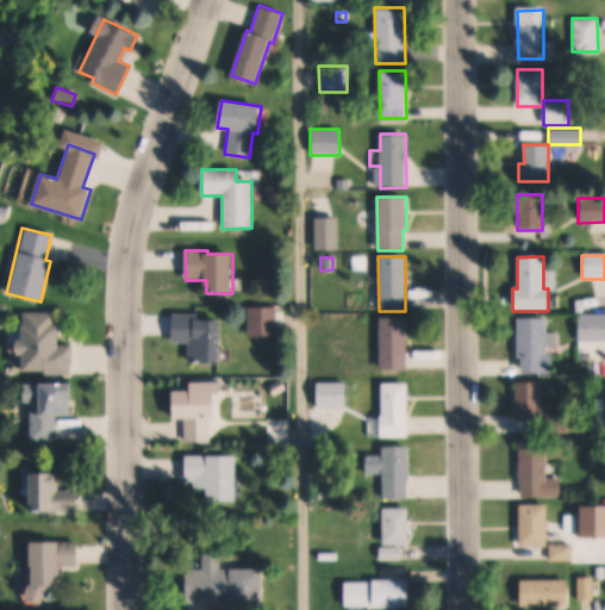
[(247,309),(275,307),(275,336),(247,337),(247,309)]
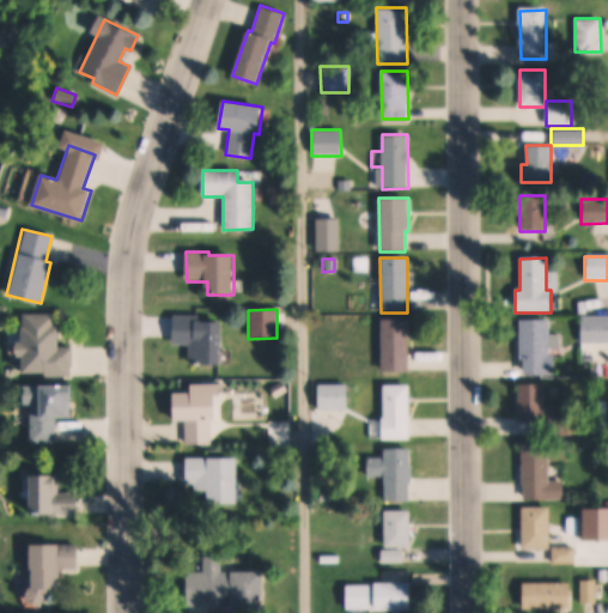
[(61,327),(61,339),(60,339),(60,347),(72,347),(72,359),(73,359),(73,366),(72,366),(72,376),(46,376),(46,374),(23,374),(22,358),(18,358),(18,341),(22,341),(22,328),(23,328),(23,315),(54,315),(54,327),(61,327)]
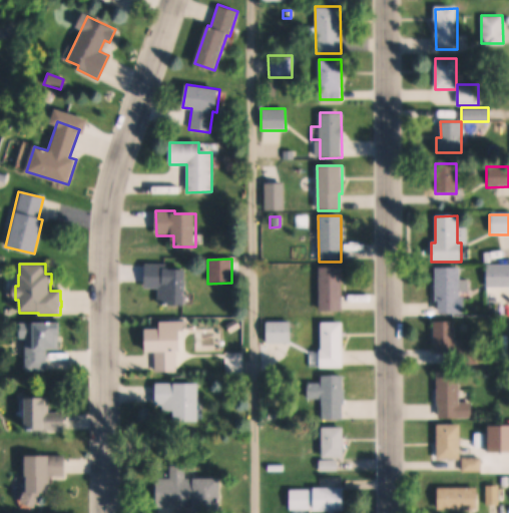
[(166,270),(185,270),(186,306),(157,307),(157,288),(144,288),(144,265),(166,265),(166,270)]
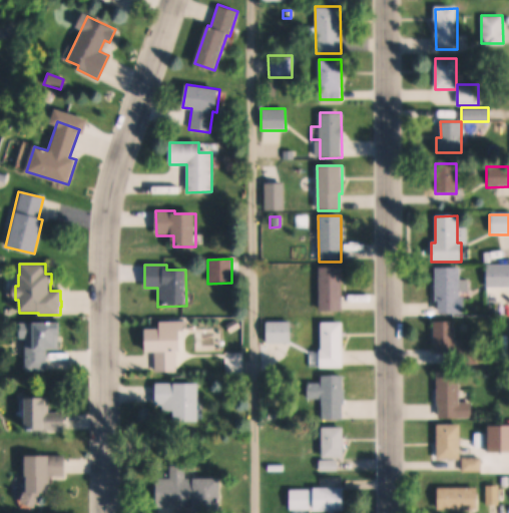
[(484,266),(508,266),(508,288),(485,289),(484,266)]
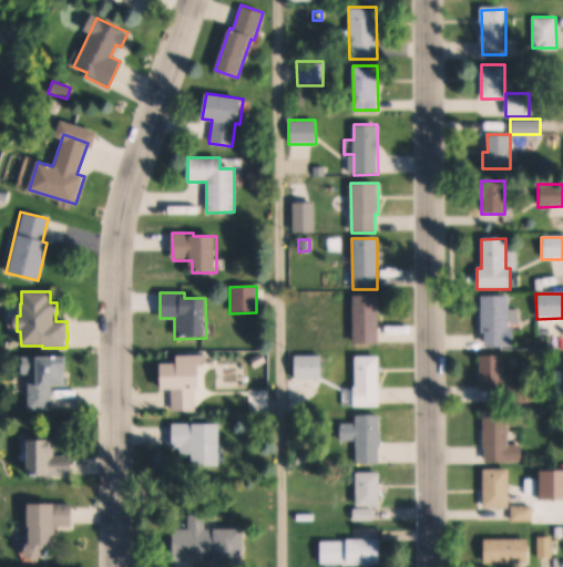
[(351,297),(377,296),(377,344),(352,344),(351,297)]
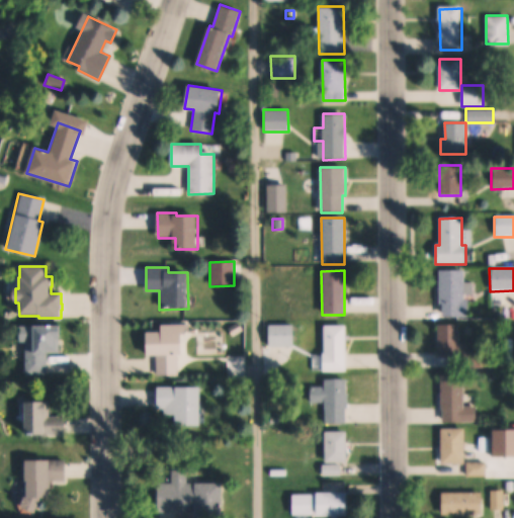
[(473,283),(473,295),(463,295),(463,301),(468,300),(468,317),(442,318),(442,305),(438,305),(438,271),(463,271),(463,283),(473,283)]
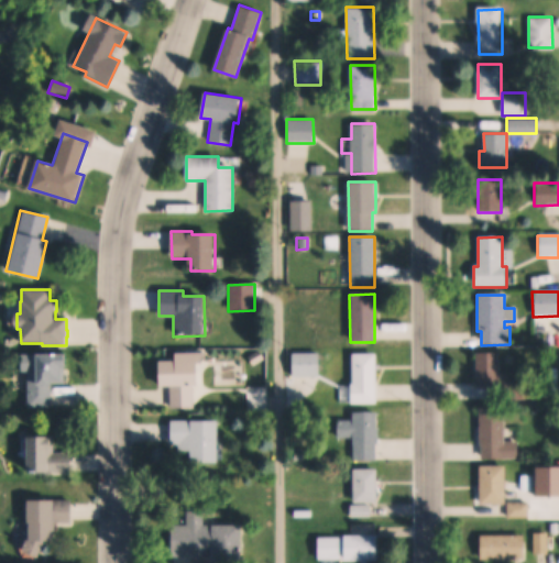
[(162,387),(161,353),(205,353),(205,363),(199,363),(199,387),(193,387),(193,408),(170,408),(170,387),(162,387)]
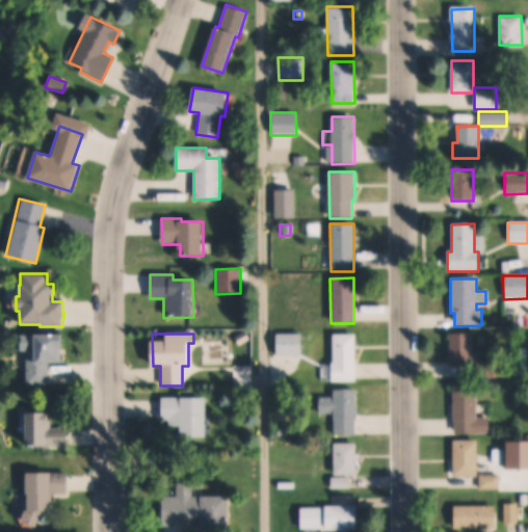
[(299,334),(300,355),(275,356),(274,334),(299,334)]
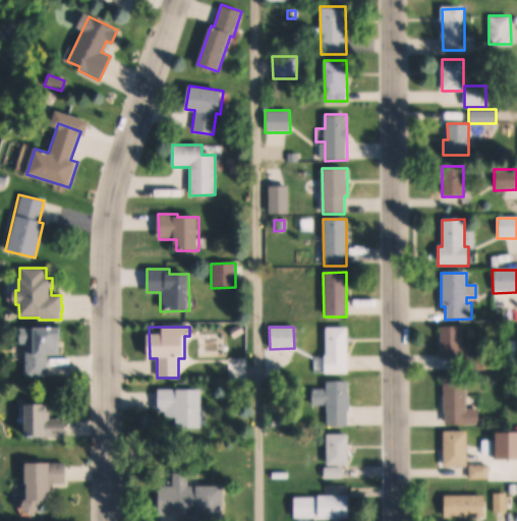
[(324,374),(324,355),(326,355),(326,328),(347,327),(347,374),(324,374)]
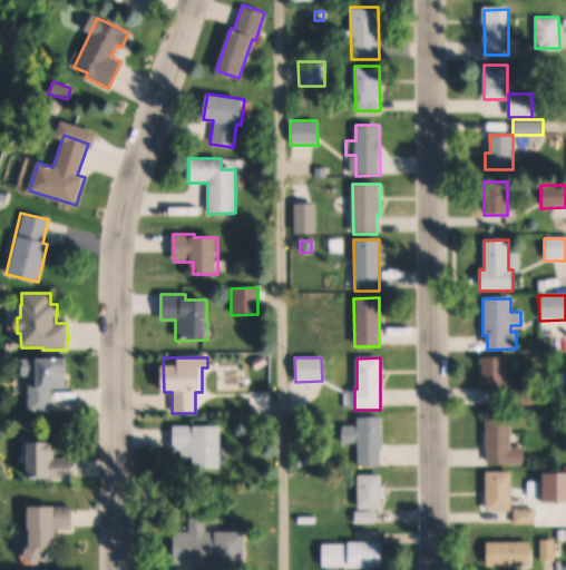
[(505,387),(505,394),(481,394),(481,357),(504,357),(504,377),(514,377),(514,387),(505,387)]
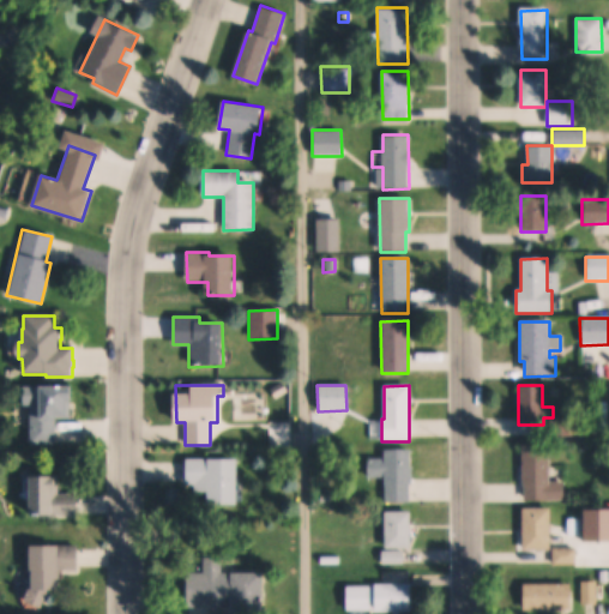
[(71,417),(56,419),(58,445),(31,445),(31,407),(24,407),(24,387),(77,386),(77,401),(71,401),(71,417)]
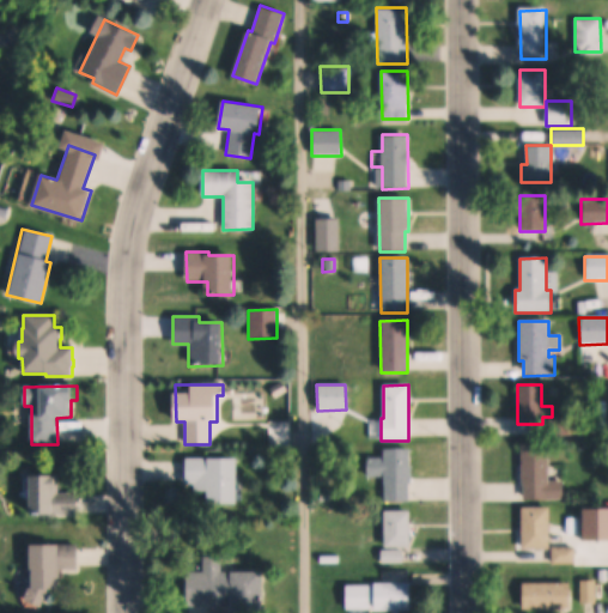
[(561,480),(561,499),(521,501),(520,444),(547,443),(547,481),(561,480)]
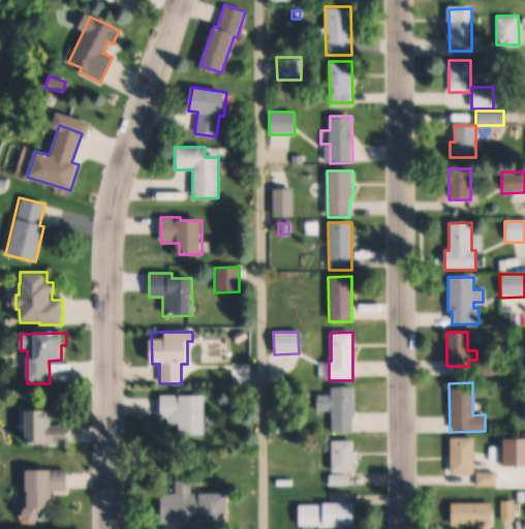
[(331,395),(331,387),(352,387),(353,434),(332,434),(331,411),(316,411),(316,395),(331,395)]
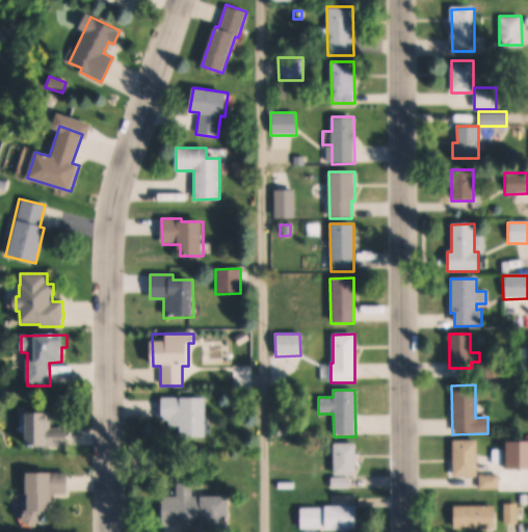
[(181,437),(181,427),(168,427),(168,421),(161,421),(161,398),(207,397),(207,437),(181,437)]
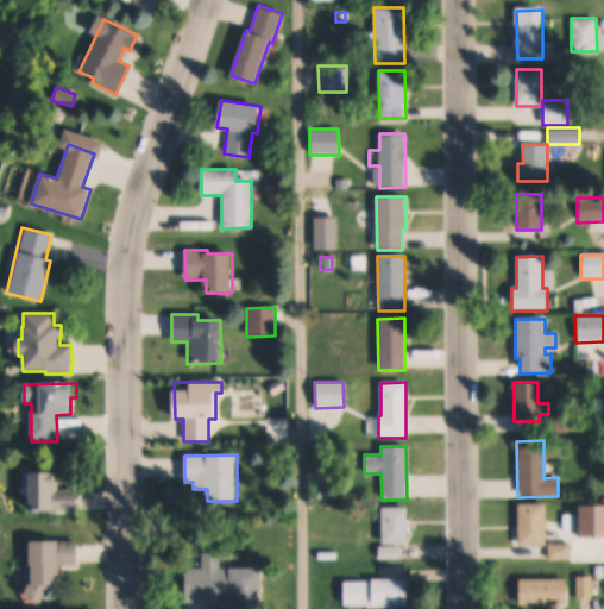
[(21,465),(29,465),(32,470),(29,475),(21,475),(18,470),(21,465)]
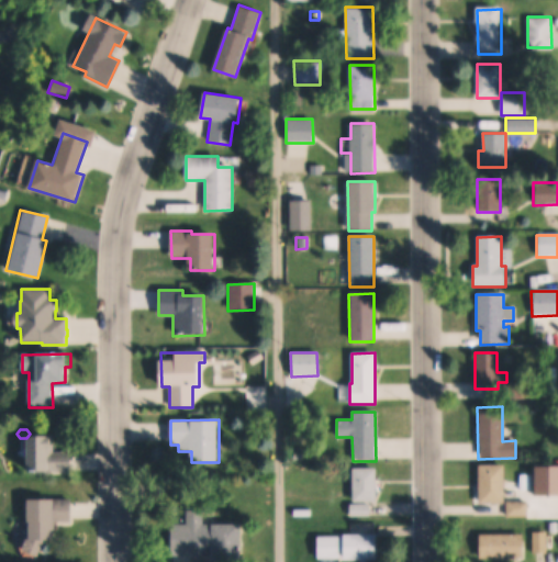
[(26,438),(49,438),(49,454),(66,454),(66,474),(26,475),(26,438)]
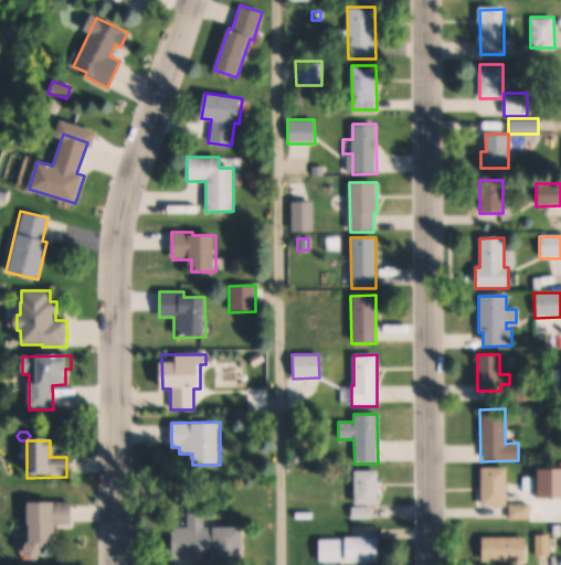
[(506,467),(506,505),(480,507),(480,467),(506,467)]
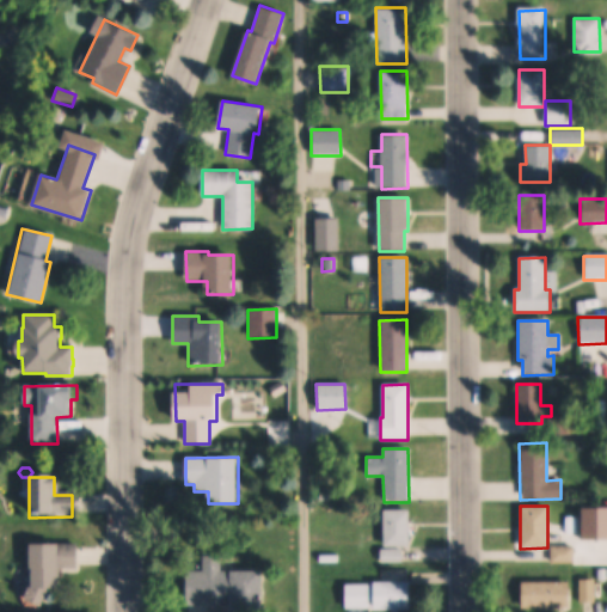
[(384,510),(408,509),(408,546),(384,546),(384,510)]
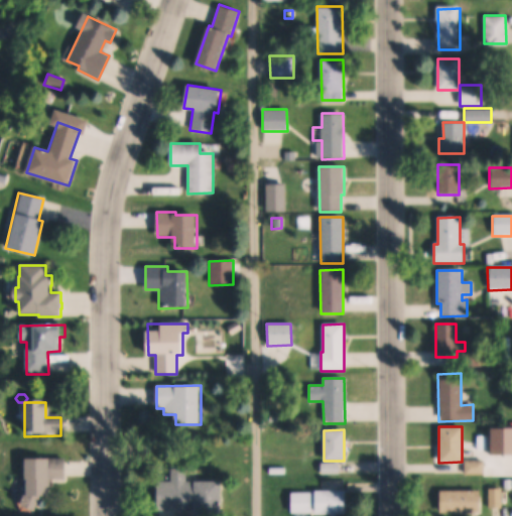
[(28,494),(28,480),(27,480),(26,459),(66,459),(67,480),(50,480),(50,497),(42,497),(35,512),(22,506),(28,494)]
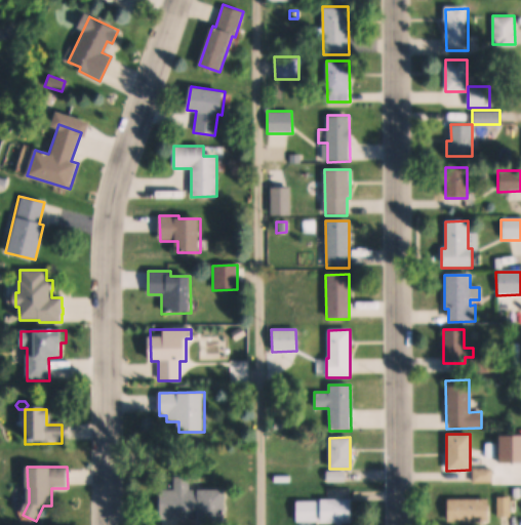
[(491,469),(491,483),(472,483),(472,469),(491,469)]
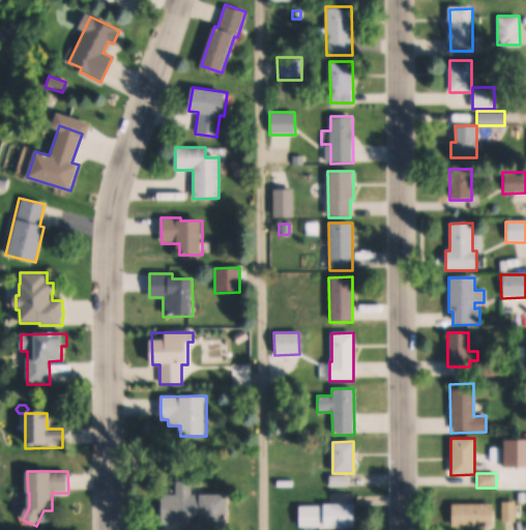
[(328,476),(347,475),(347,488),(328,488),(328,476)]
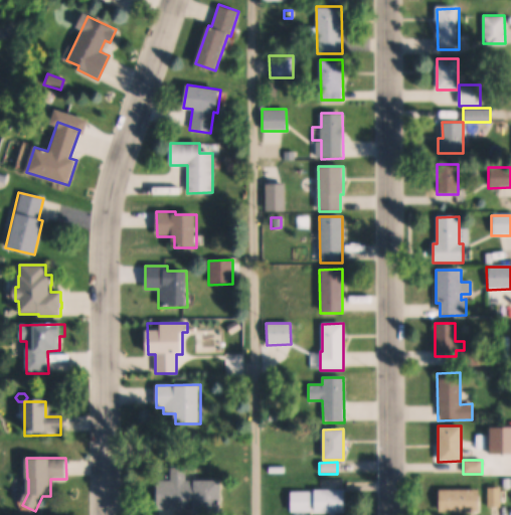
[(170,482),(170,468),(185,468),(185,482),(220,481),(221,510),(157,511),(156,482),(170,482)]
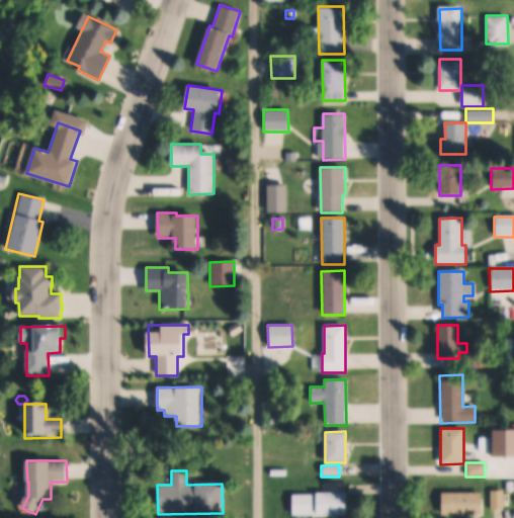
[(488,491),(501,491),(501,510),(488,510),(488,491)]
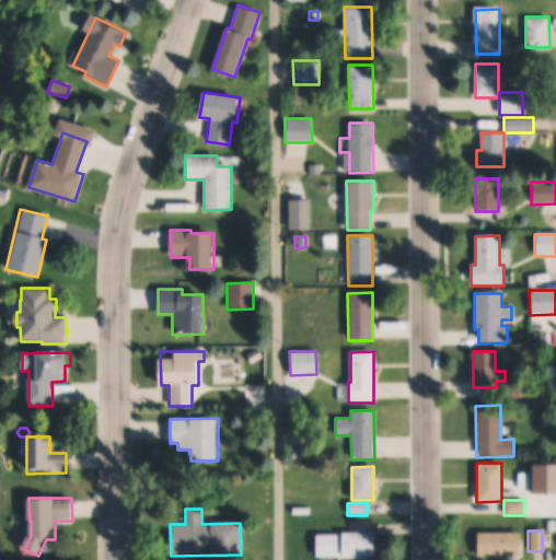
[(340,533),(373,533),(374,559),(342,559),(340,533)]
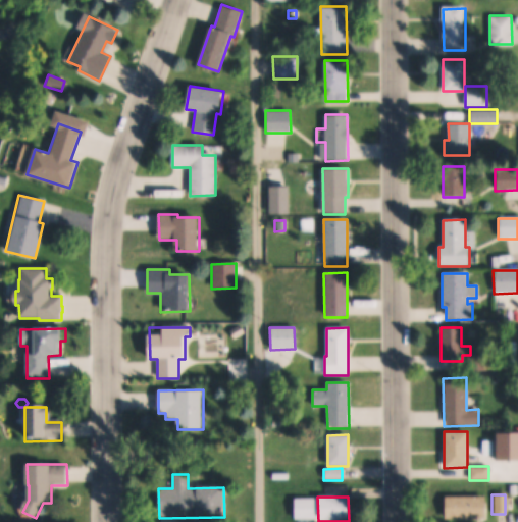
[(444,497),(483,497),(484,519),(445,519),(444,497)]
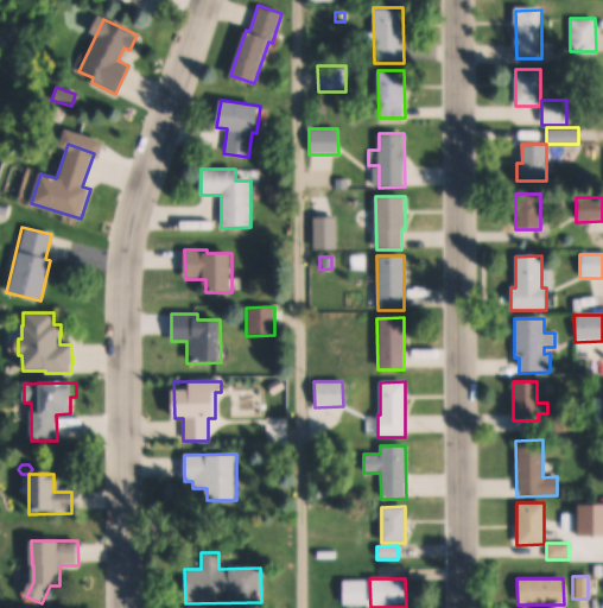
[(342,581),(365,581),(365,606),(342,606),(342,581)]
